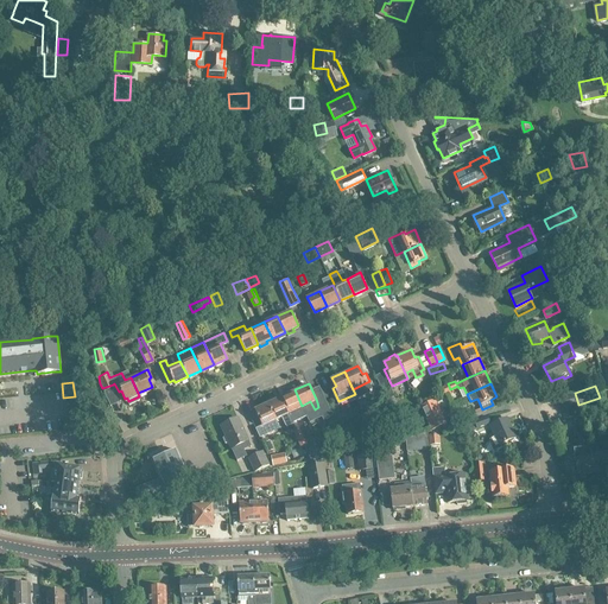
[(302,406),(295,389),(292,387),(282,392),(283,395),(282,395),(289,412),(290,411),(292,414),(304,409),(302,406)]
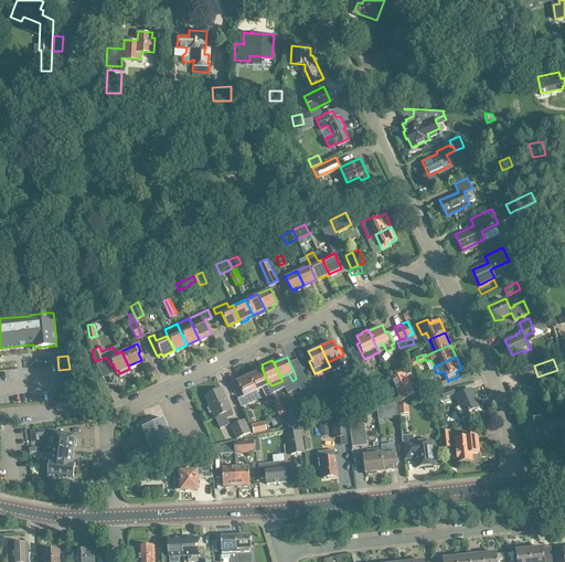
[(268,383),(262,368),(260,369),(259,366),(249,370),(251,373),(249,374),(256,389),(263,386),(269,401),(273,400),(275,398),(268,383)]
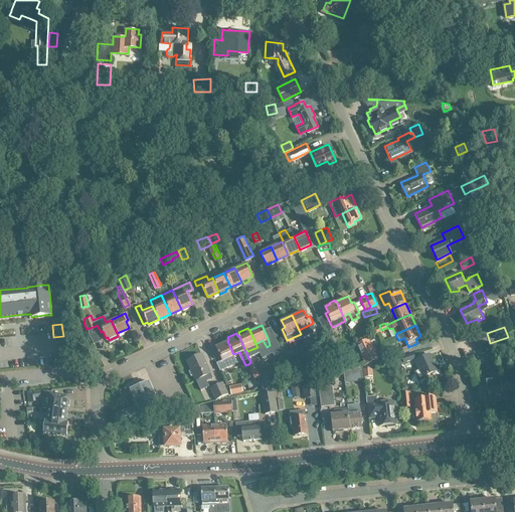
[(484,333),(474,335),(475,343),(476,342),(479,352),(486,350),(485,343),(487,343),(484,333)]
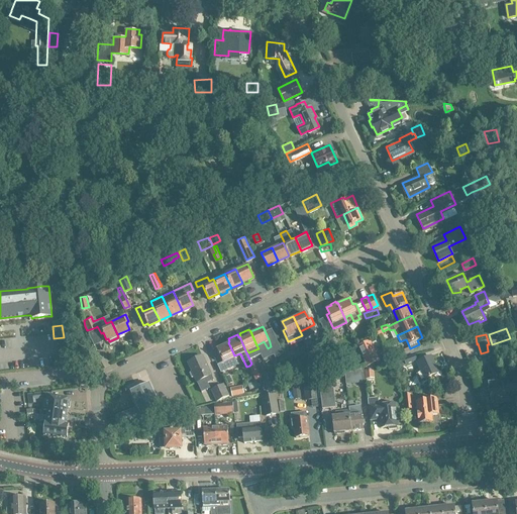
[(374,350),(377,349),(371,337),(357,344),(363,355),(374,350)]
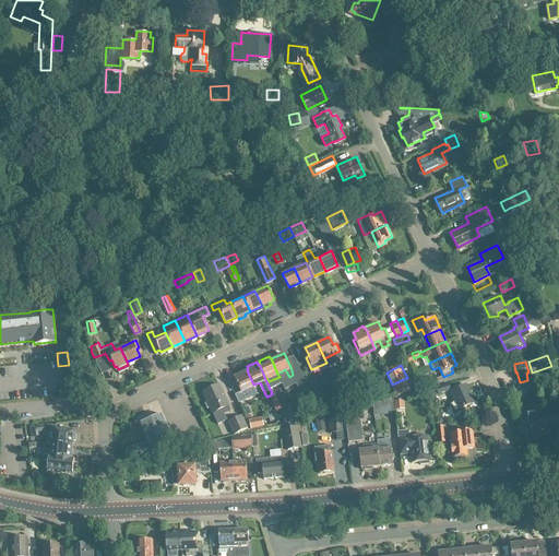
[(300,366),(292,370),(293,375),(297,385),(307,380),(300,366)]
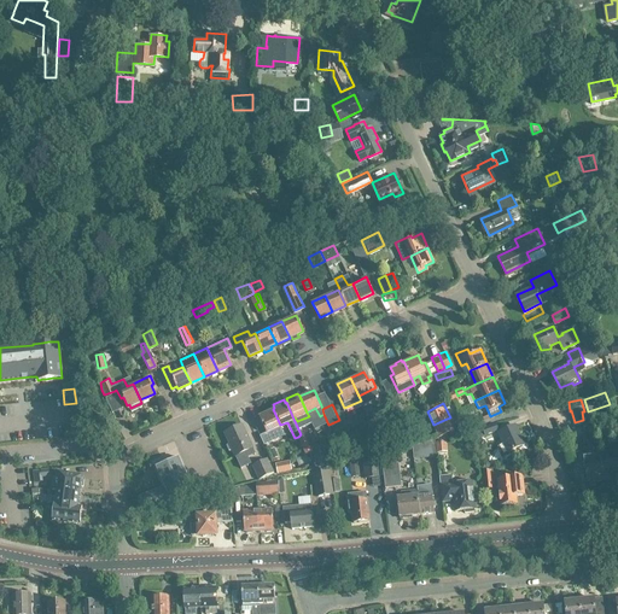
[(280,425),(273,409),(272,409),(270,408),(266,409),(267,411),(260,415),(267,430),(260,433),(264,443),(284,433),(280,425)]
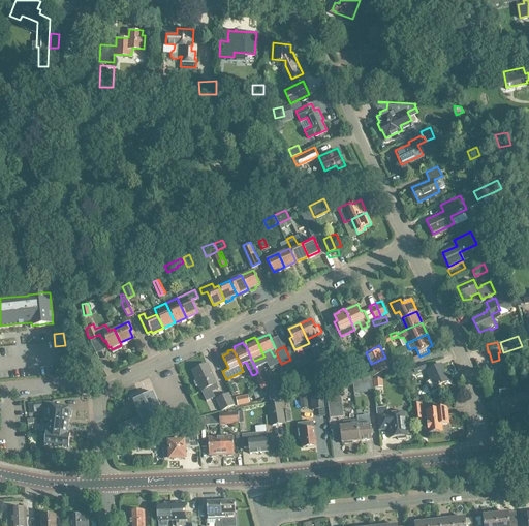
[(351,352),(343,357),(351,376),(361,373),(351,352)]
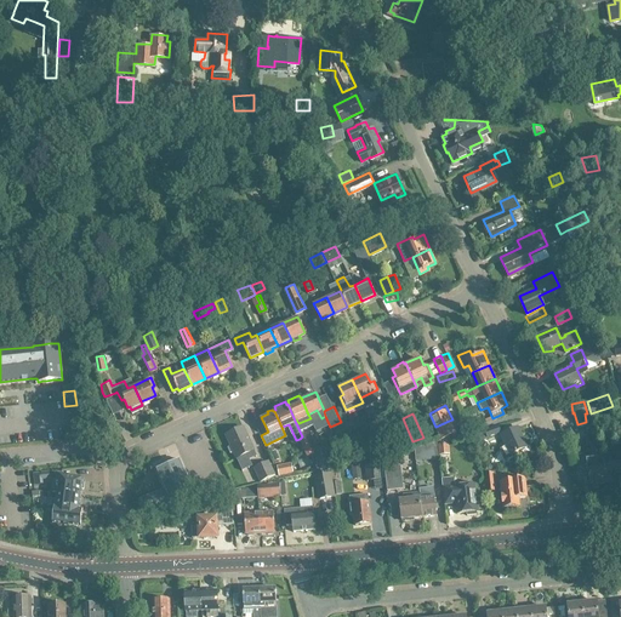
[(457,429),(453,420),(449,421),(436,427),(442,438),(457,429)]
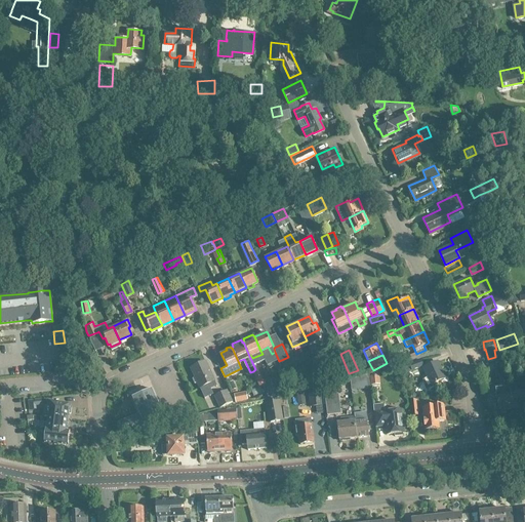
[(410,363),(412,368),(423,363),(421,358),(410,363)]
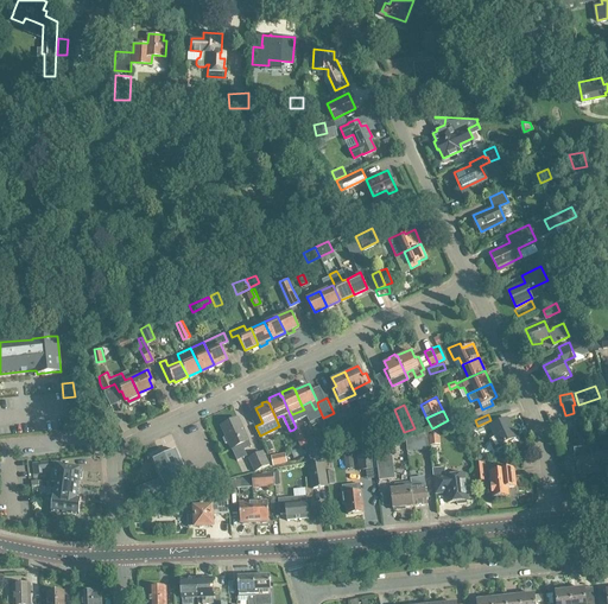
[(506,415),(489,423),(499,443),(515,436),(506,415)]
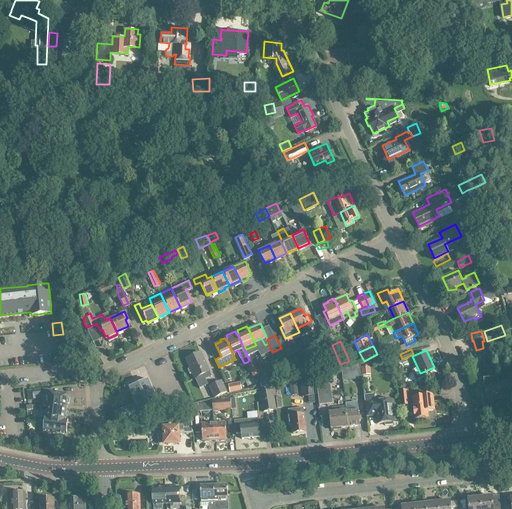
[(201,351),(187,357),(190,366),(188,367),(190,372),(193,370),(200,386),(208,382),(206,377),(212,374),(201,351)]
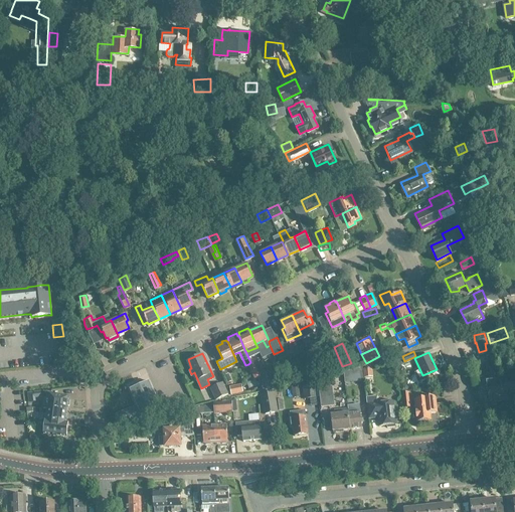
[(404,361),(402,356),(401,354),(393,357),(396,364),(404,361)]
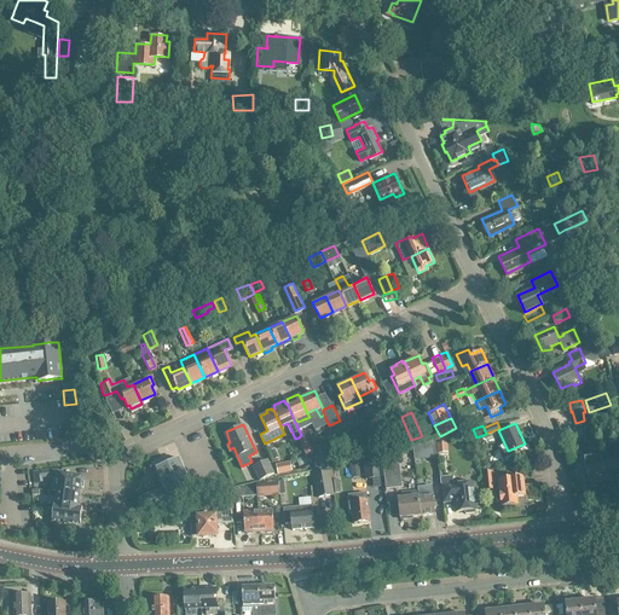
[(306,434),(301,435),(299,437),(302,444),(307,441),(312,450),(313,450),(306,434)]
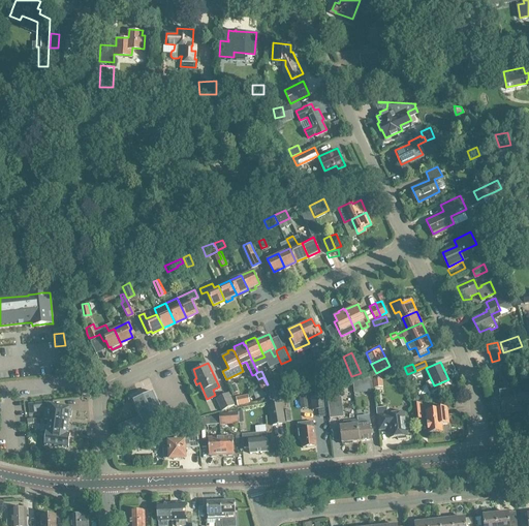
[(304,371),(298,374),(304,389),(310,385),(304,371)]
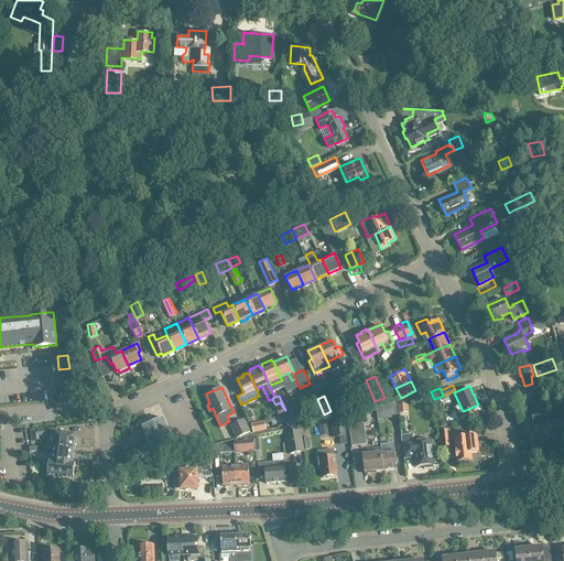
[(383,403),(384,418),(398,416),(396,400),(383,403)]
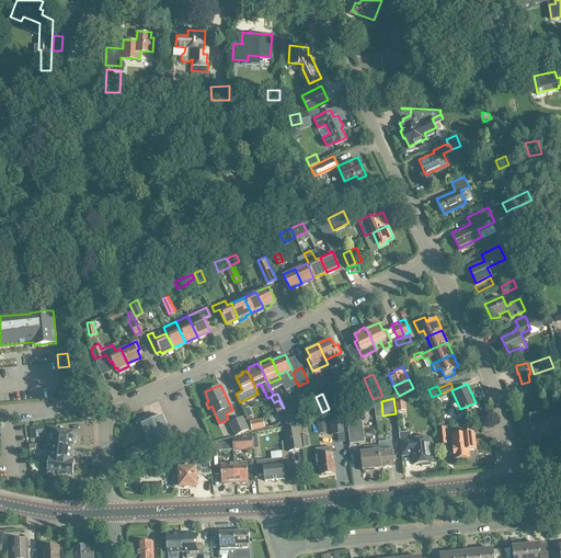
[(404,399),(396,400),(396,410),(405,409),(404,399)]
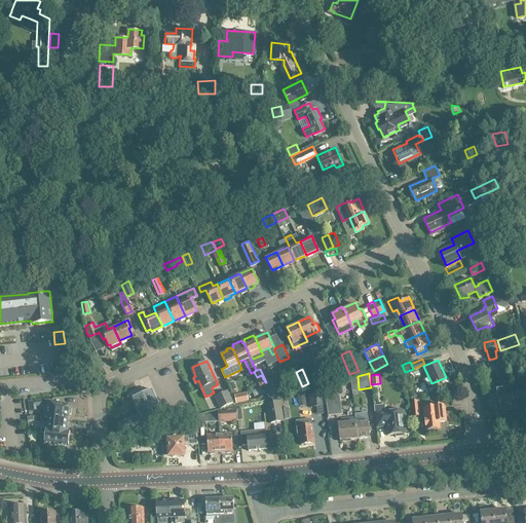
[(285,380),(277,384),(280,389),(287,386),(285,380)]
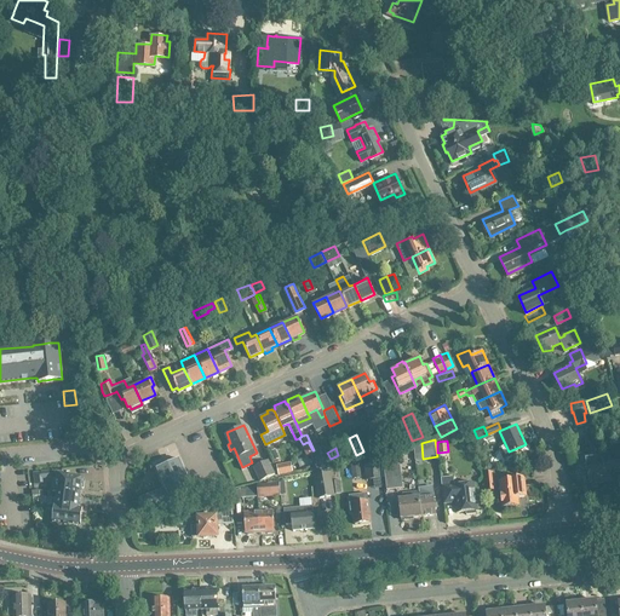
[(397,453),(382,455),(383,466),(385,488),(401,487),(397,453)]
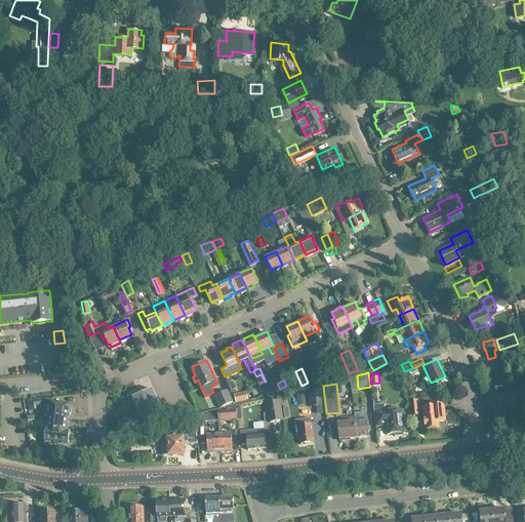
[(516,386),(511,387),(513,407),(524,405),(524,392),(524,391),(517,392),(516,386)]
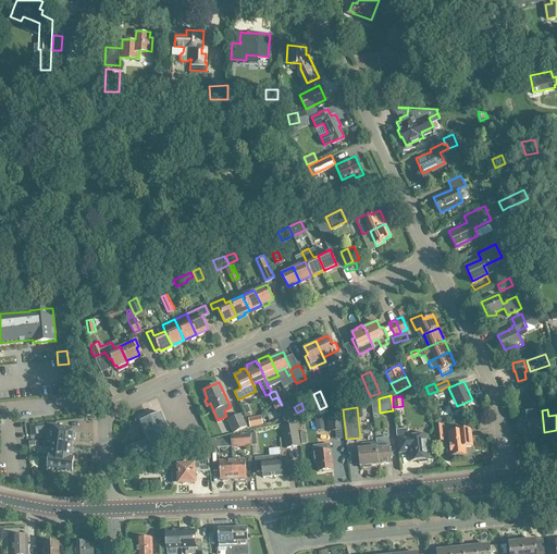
[(240,411),(227,418),(234,432),(248,425),(240,411)]
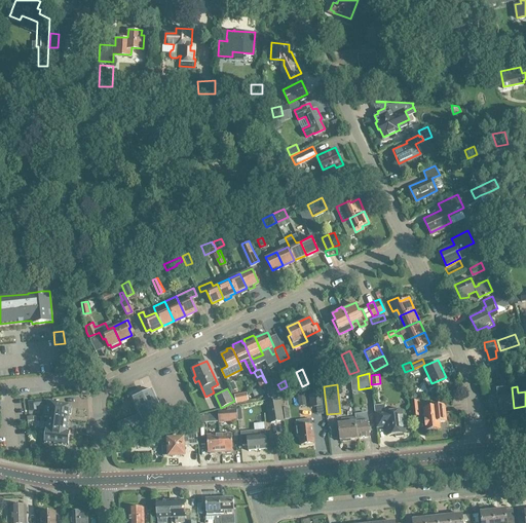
[(322,388),(309,390),(311,405),(320,404),(321,411),(326,411),(325,403),(324,403),(322,388)]
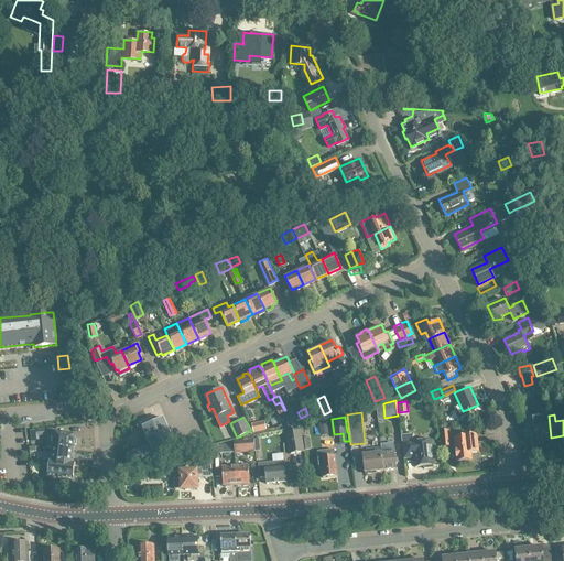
[(129,451),(133,462),(154,452),(155,453),(156,452),(155,451),(174,443),(162,418),(156,420),(154,418),(152,419),(149,420),(150,422),(144,425),(152,442),(137,449),(137,448),(129,451)]
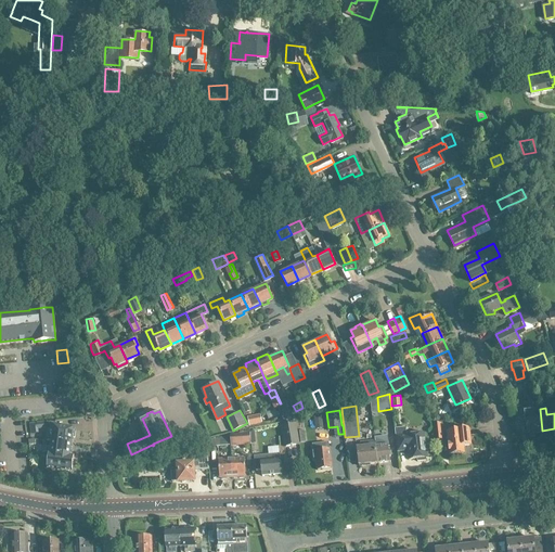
[(260,411),(259,412),(247,414),(249,423),(262,421),(260,411)]
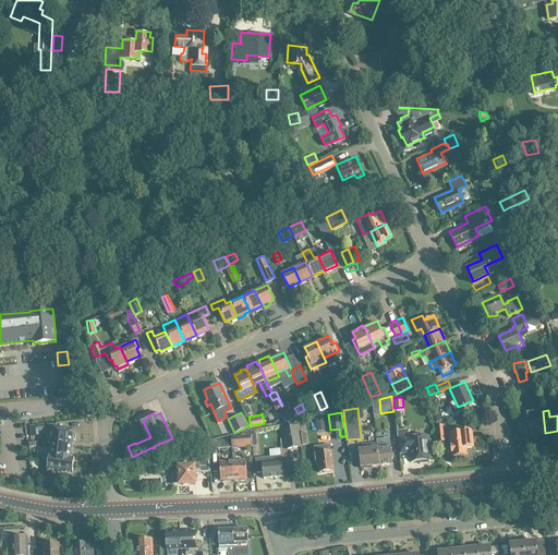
[(317,429),(326,427),(323,414),(315,415),(317,429)]
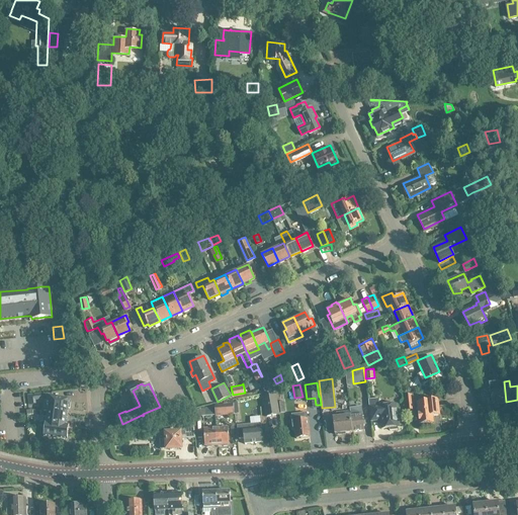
[(41,395),(41,391),(27,393),(28,402),(35,402),(35,398),(35,395),(41,395)]
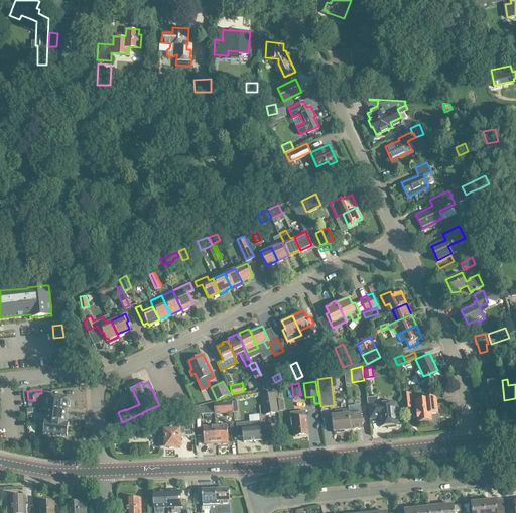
[(264,413),(278,410),(274,391),(261,393),(264,413)]
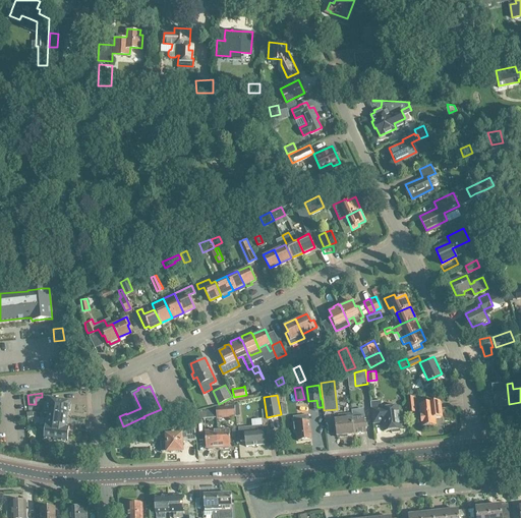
[(407,396),(409,410),(416,410),(414,395),(407,396)]
